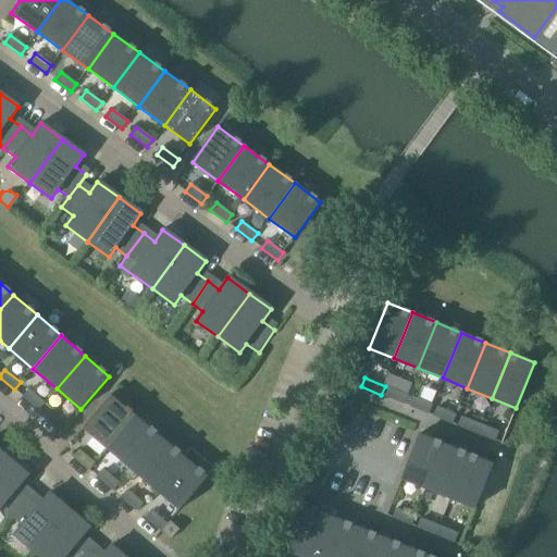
[(385,396),(406,405),(409,396),(388,387),(385,396)]
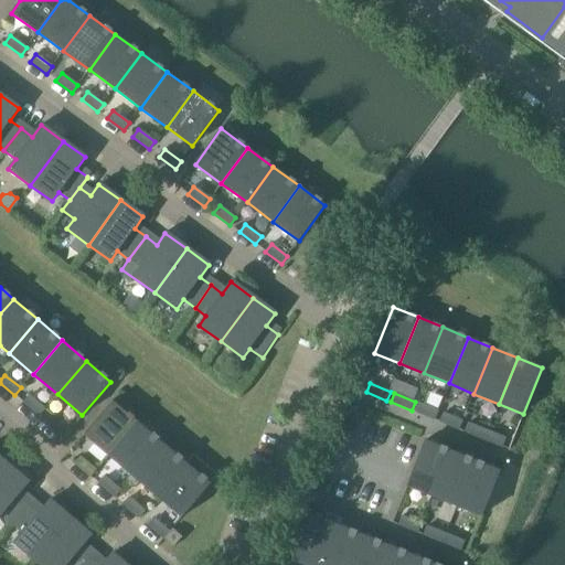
[(29,395),(23,403),(39,416),(45,408),(29,395)]
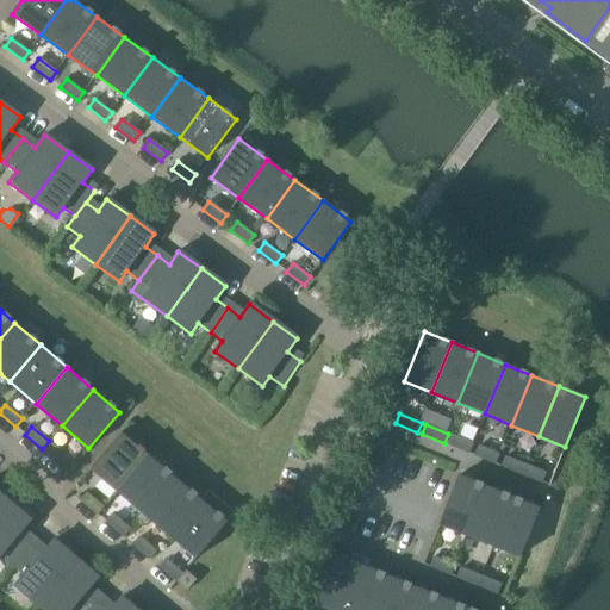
[(91,468),(117,491),(148,455),(122,433),(91,468)]
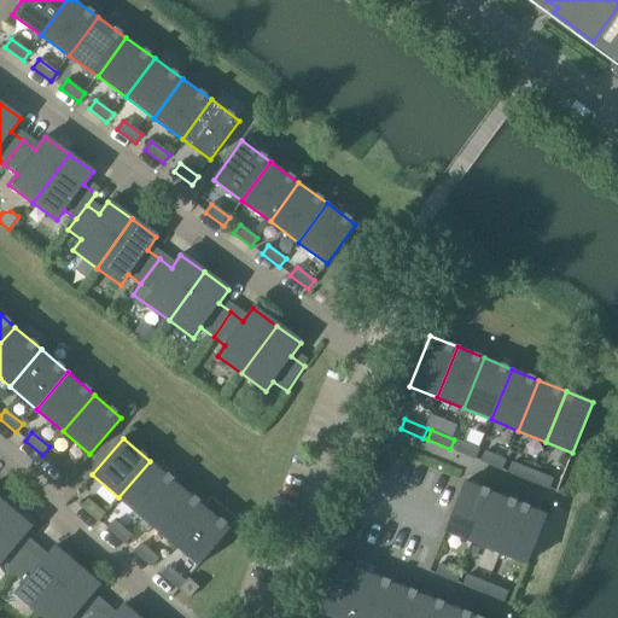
[(454,450),(477,460),(481,449),(459,441),(454,450)]
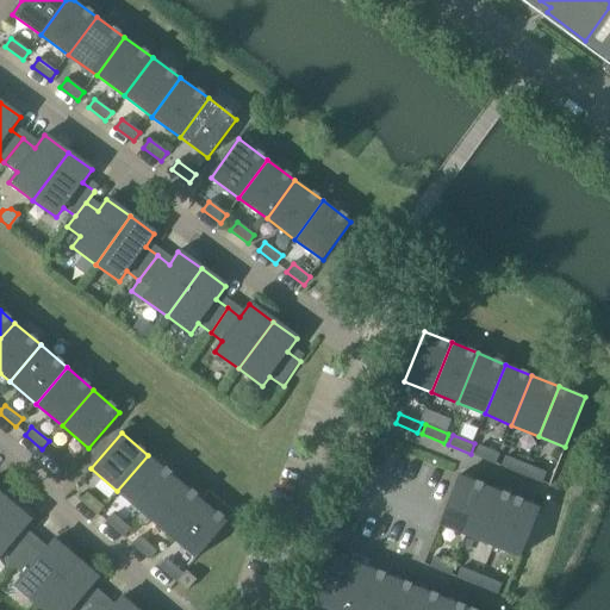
[(475,455),(497,465),(502,455),(479,446),(475,455)]
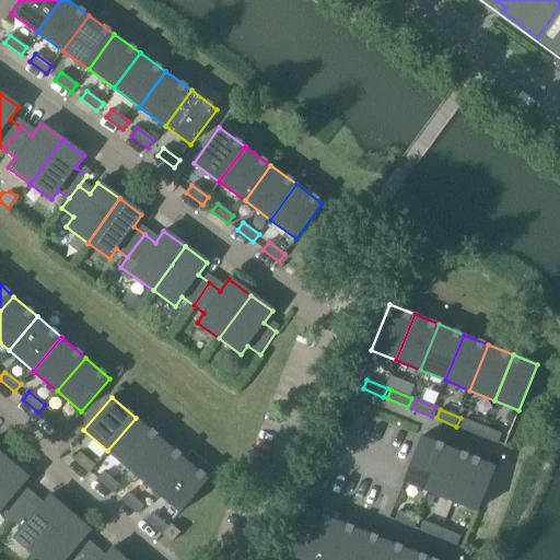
[(69,426),(54,412),(47,420),(63,433),(69,426)]
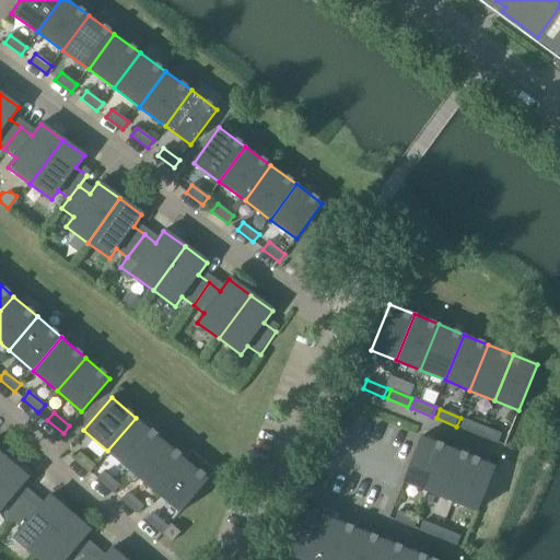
[(107,451),(132,471),(160,438),(136,418),(107,451)]
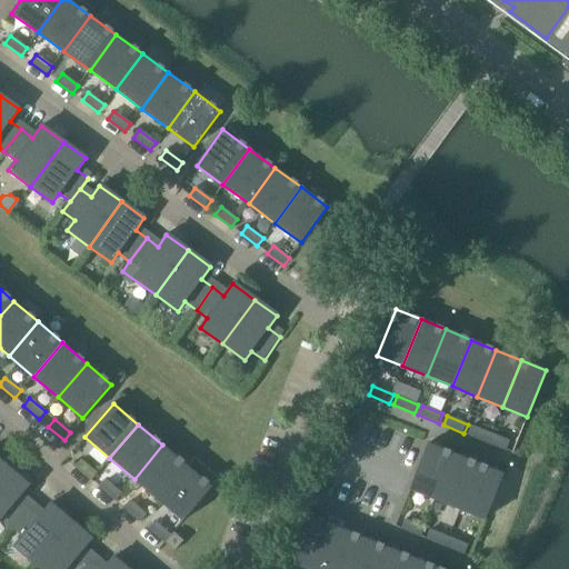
[(468,435),(487,442),(490,433),(471,426),(468,435)]
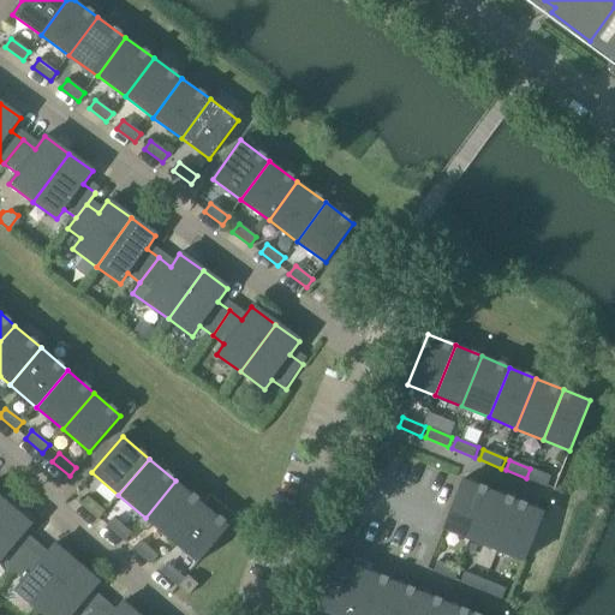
[(530,469),(526,478),(547,487),(550,477),(530,469)]
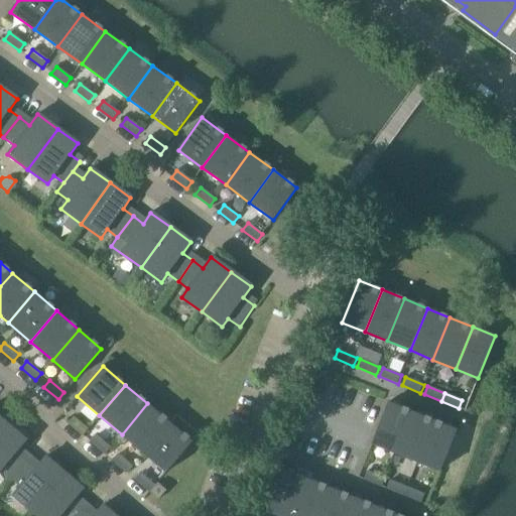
[(371,443),(394,454),(411,411),(388,402),(371,443)]
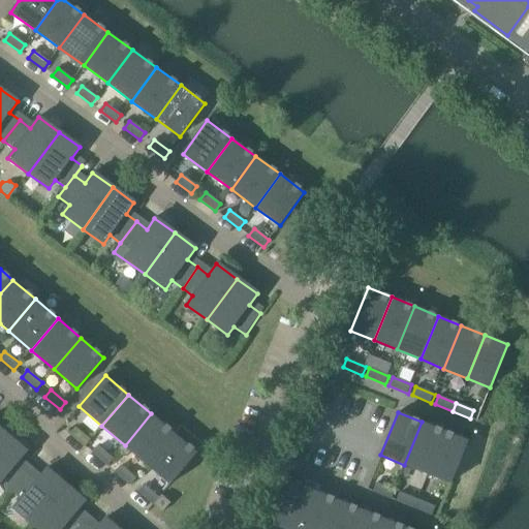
[(125,445),(148,465),(175,433),(151,413),(125,445)]
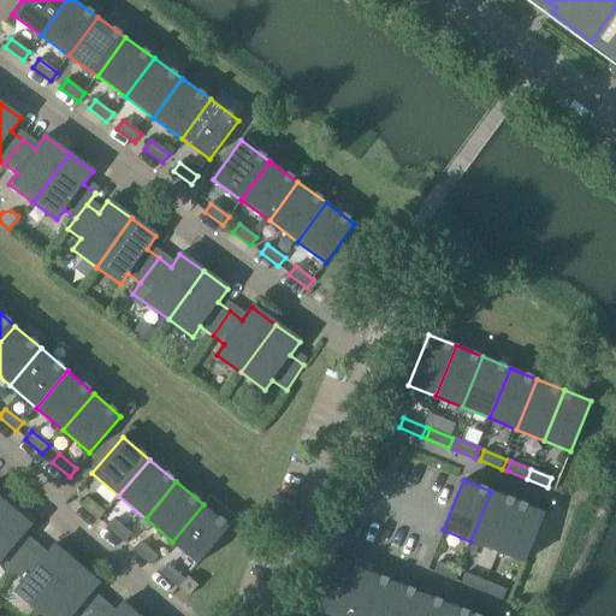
[(471,542),(498,552),(519,502),(491,491),(471,542)]
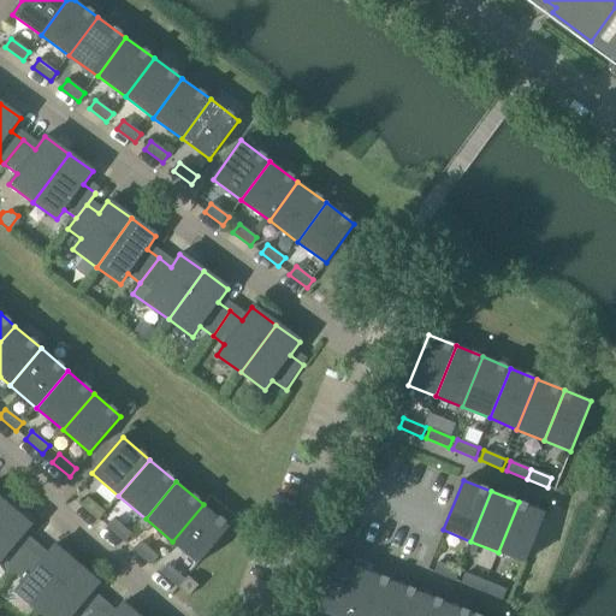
[(82,505),(99,520),(105,511),(88,498),(82,505)]
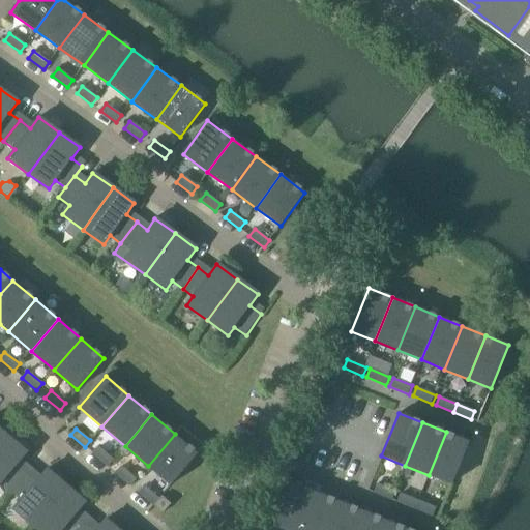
[(446,432),(429,475),(452,484),(470,441),(446,432)]
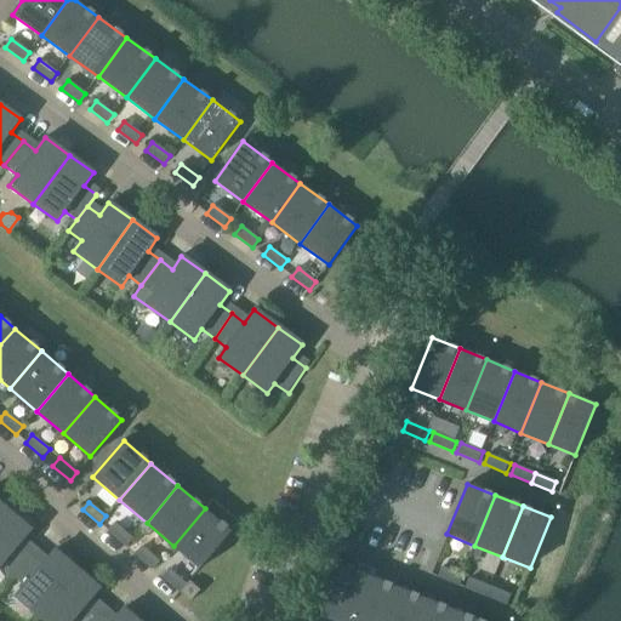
[(205,508),(174,546),(200,569),(232,531),(205,508)]
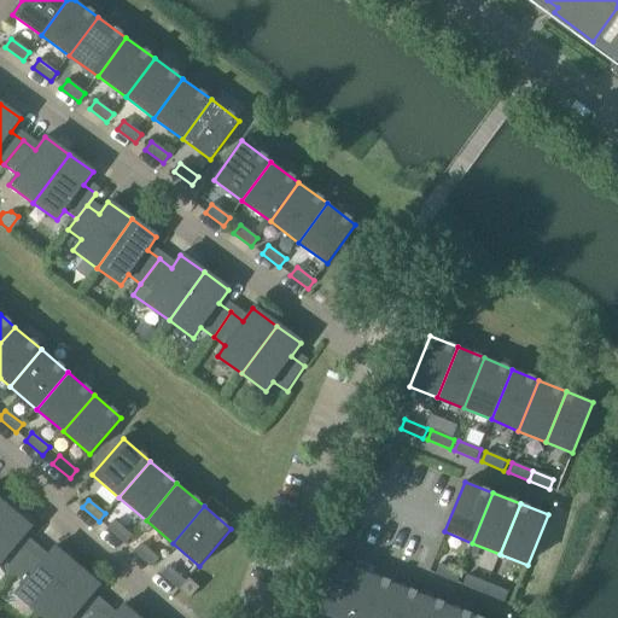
[(0,564),(1,564),(12,573),(33,551),(21,540),(31,528),(9,508),(0,518),(0,564)]
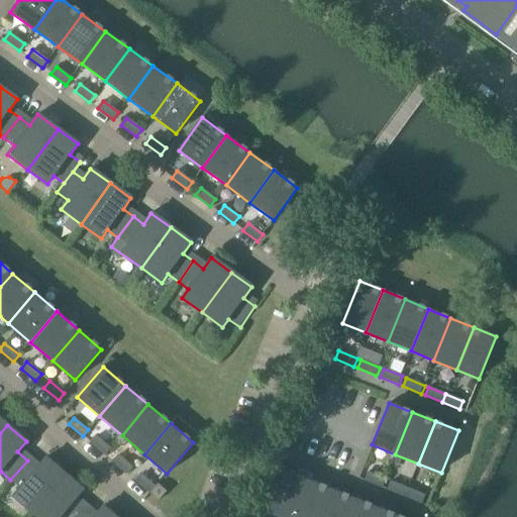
[(91,443),(105,455),(110,448),(96,436),(91,443)]
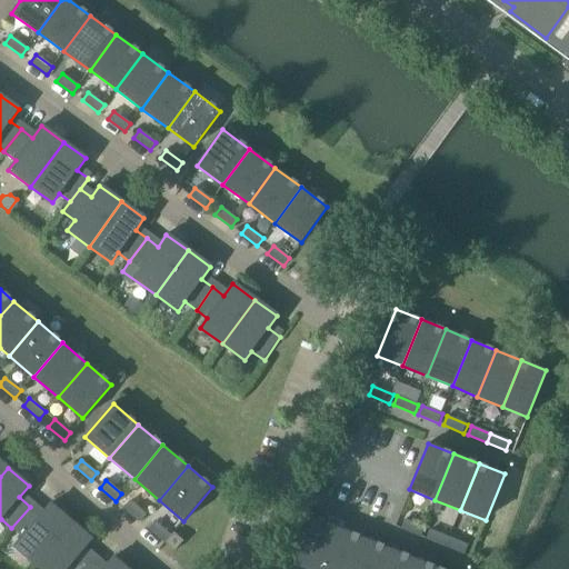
[(130,501),(125,508),(140,521),(146,515),(130,501)]
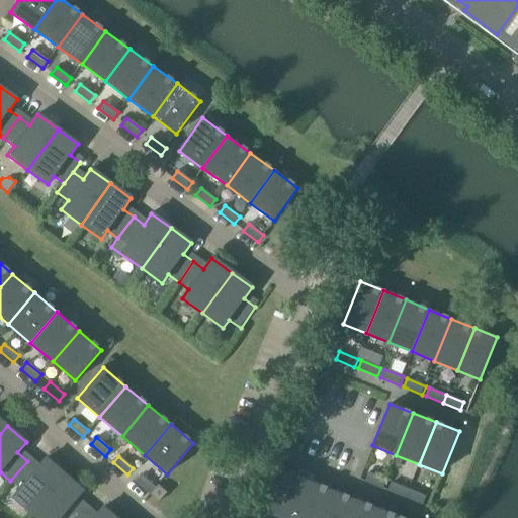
[(13,497),(32,513),(65,475),(46,458),(36,469),(27,461),(10,481),(20,489),(13,497)]
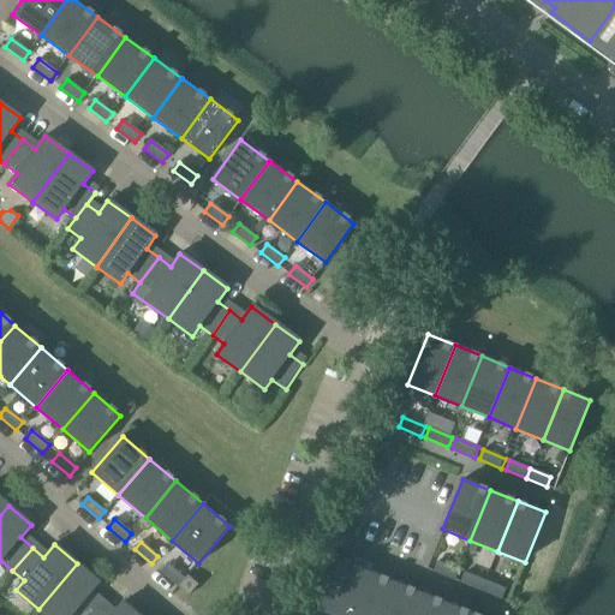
[(317,609),(333,614),(346,614),(364,569),(338,559),(317,609)]
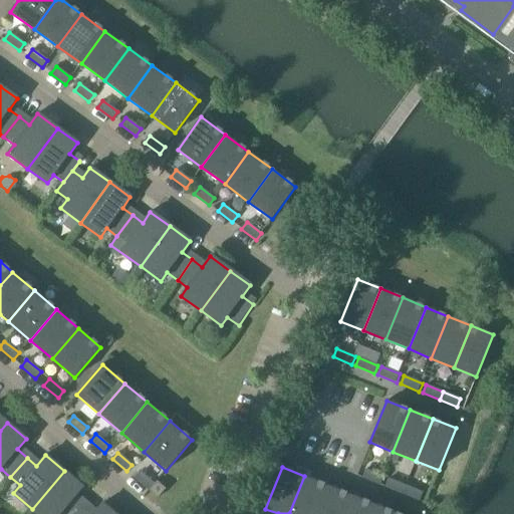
[(362,478),(379,485),(383,476),(365,469),(362,478)]
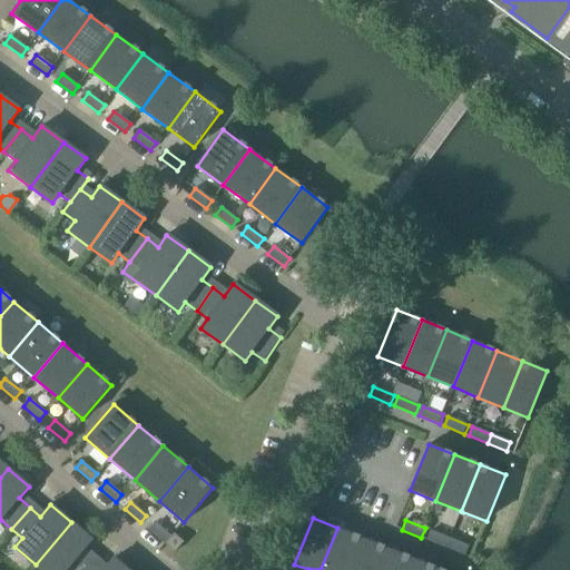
[(85,569),(92,561),(82,552),(92,540),(71,522),(36,564),(41,569),(85,569)]
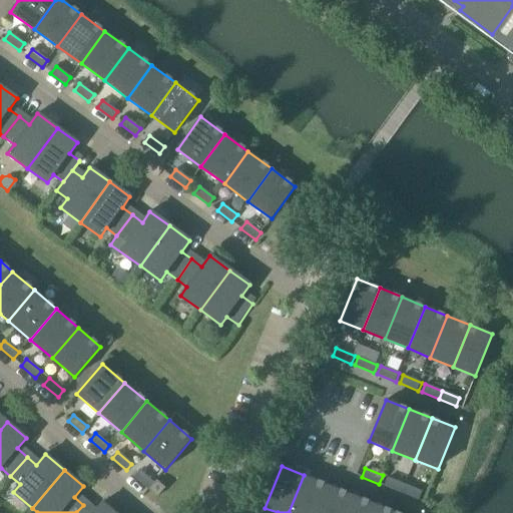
[(148,490),(149,489),(154,483),(140,471),(134,478),(148,490)]
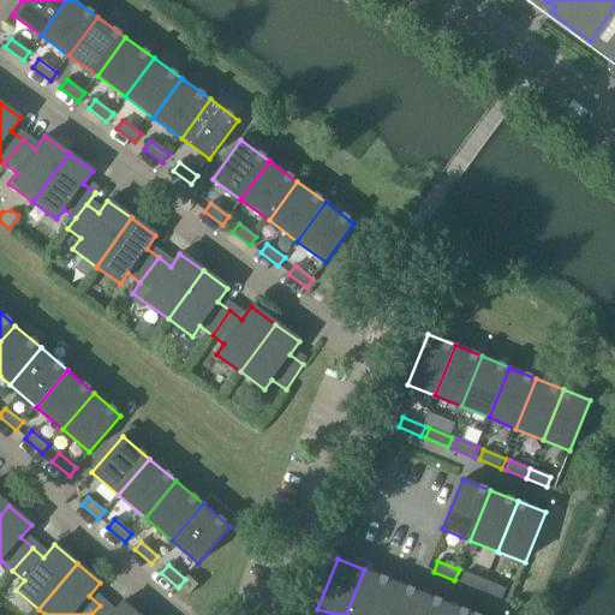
[(346,614),(377,614),(392,580),(364,569),(346,614)]
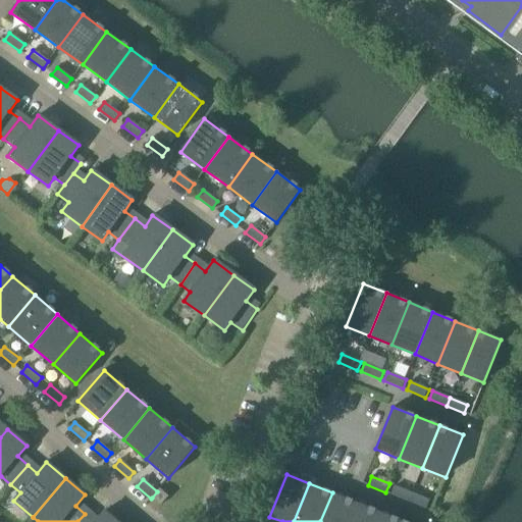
[(392,494),(408,502),(412,492),(395,486),(392,494)]
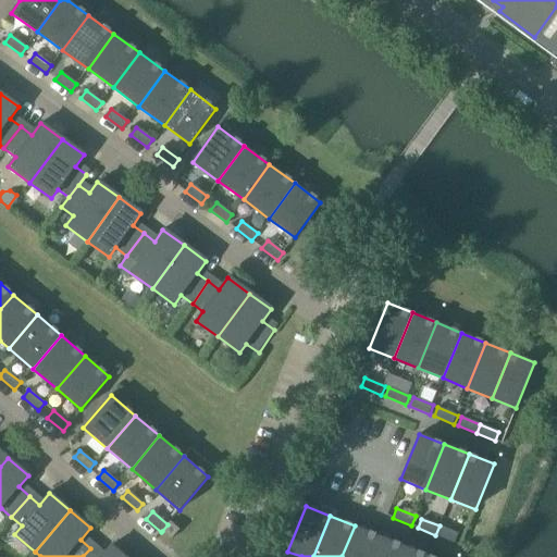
[(168,524),(162,531),(172,540),(180,530),(170,521),(168,524)]
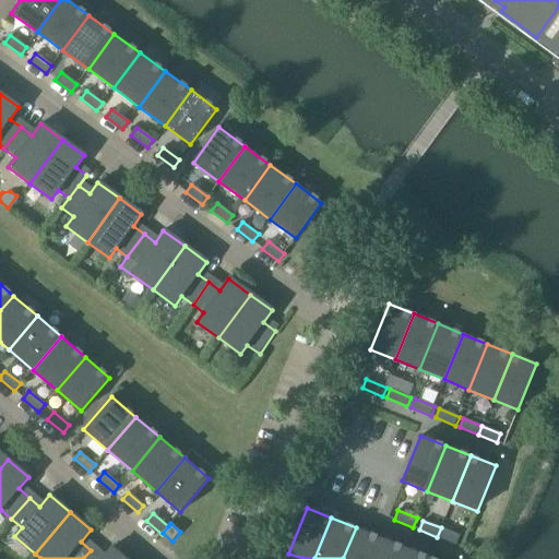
[(343,558),(371,558),(380,537),(356,527),(343,558)]
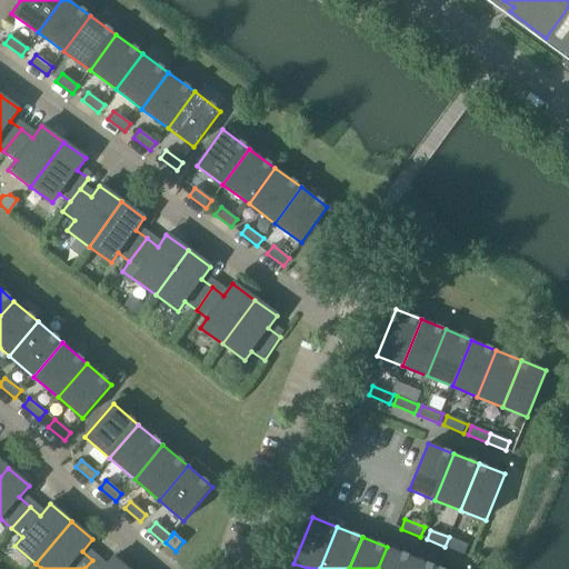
[(449,537),(445,547),(463,553),(468,545),(449,537)]
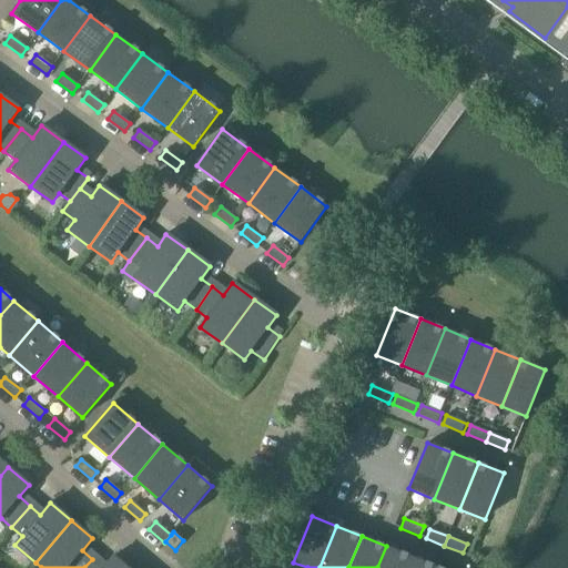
[(377,567),(406,567),(412,556),(386,546),(377,567)]
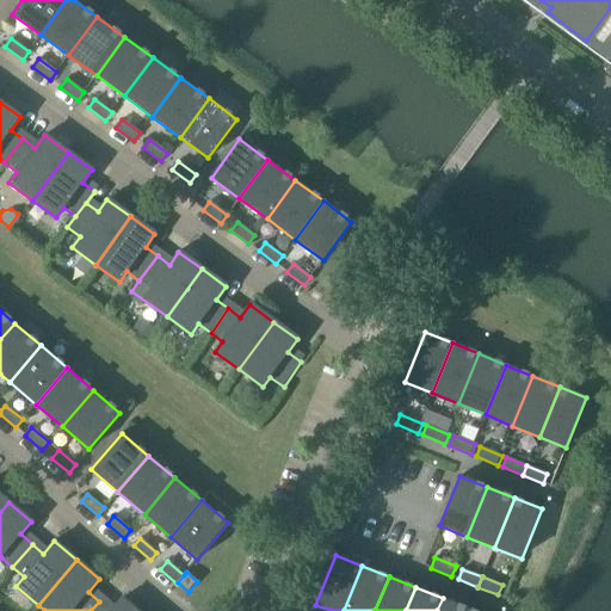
[(136,610),(122,598),(111,610),(99,602),(91,610),(136,610)]
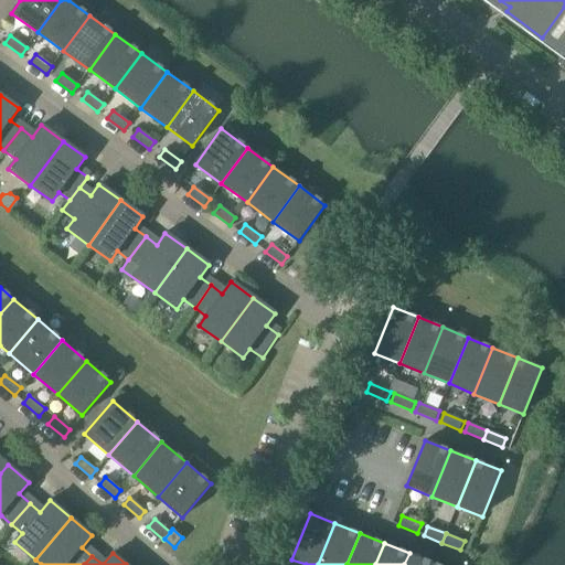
[(404,564),(433,564),(434,563),(409,553),(404,564)]
